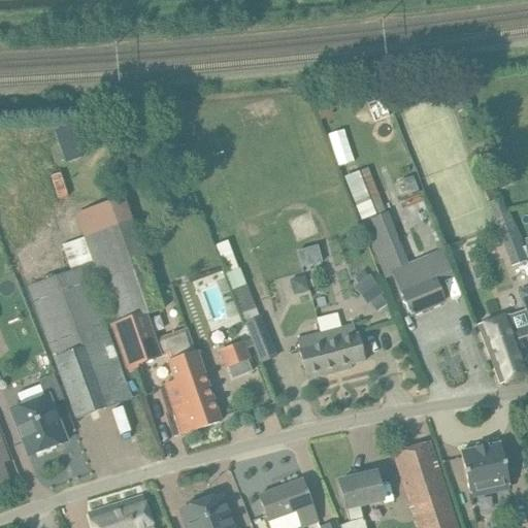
[(385,102),(376,105),(381,116),(390,111),(385,102)]
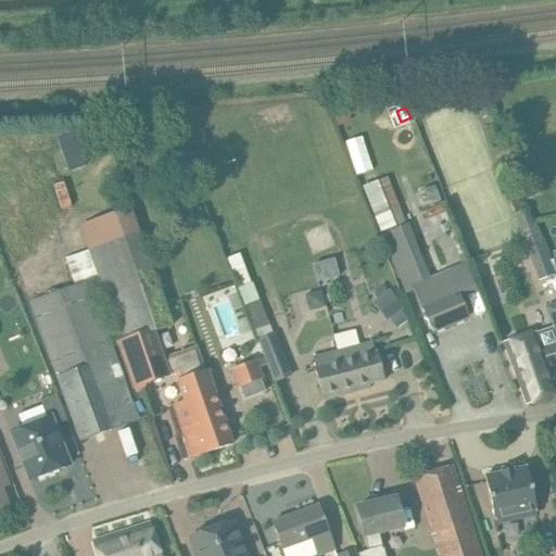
[(68,172),(85,166),(73,133),(57,138),(68,172)]
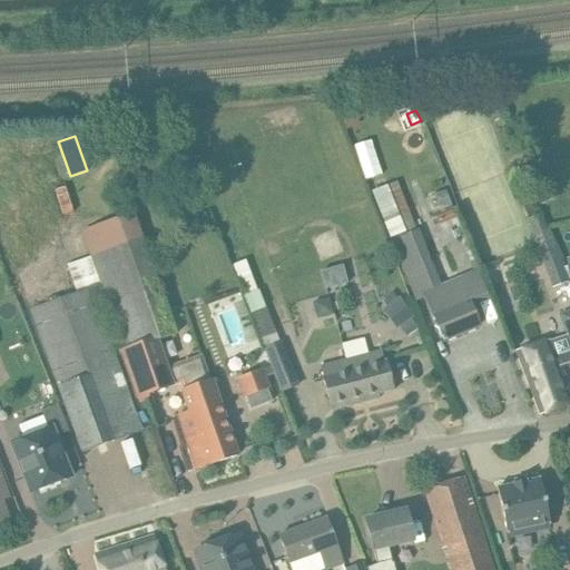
[(133,194),(123,165),(119,167),(127,192),(131,196),(133,194)]
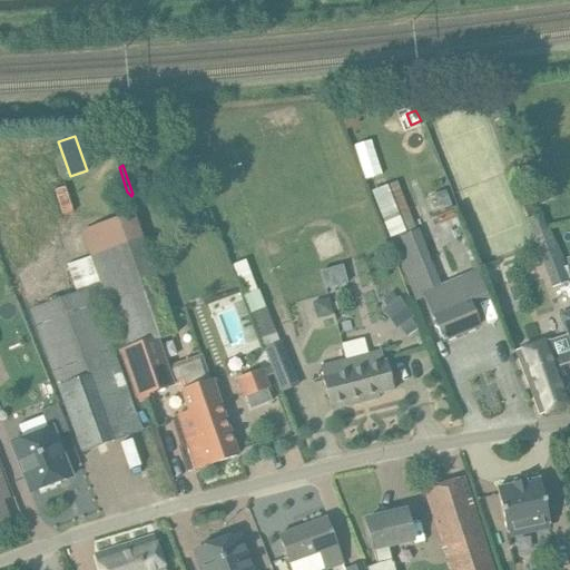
[(384,187),(371,192),(392,244),(416,301),(424,297),(443,341),(479,326),(470,306),(471,306),(489,298),(479,274),(460,282),(433,293),(422,266),(429,264),(415,234),(405,238),(384,187)]
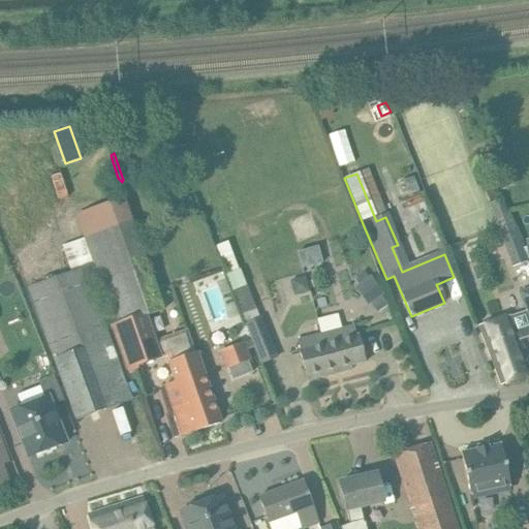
[(145,316),(163,310),(162,309),(124,197),(76,213),(96,269),(100,280),(110,308),(115,322),(120,320),(122,324),(145,316)]
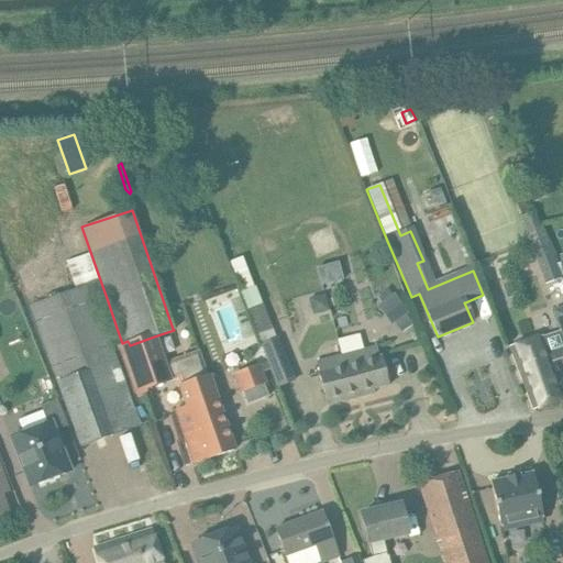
[(537,261),(552,255),(539,221),(534,212),(534,211),(520,217),(519,217),(518,217),(537,261)]
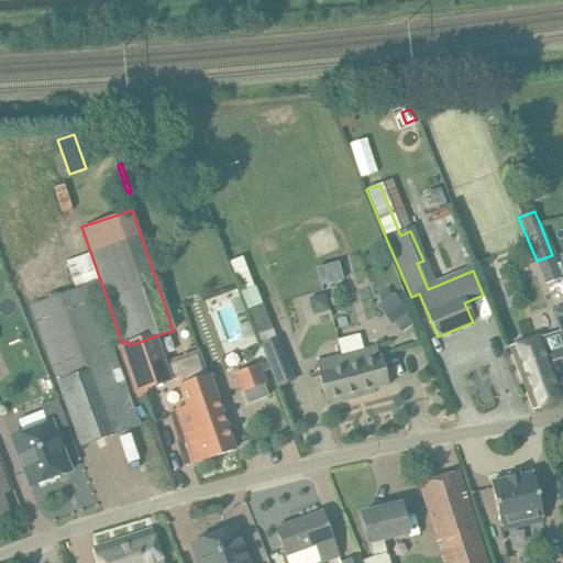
[(247,310),(246,310),(264,354),(271,371),(277,388),(296,381),(278,338),(276,339),(255,287),(254,287),(242,257),(230,262),(242,291),(240,291),(247,310)]
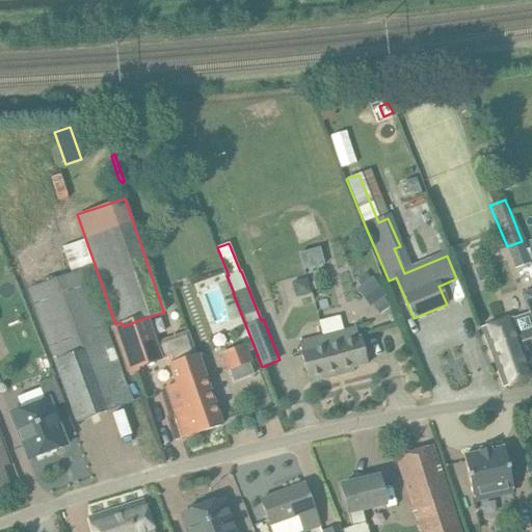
[(324,246),(302,249),(306,267),(327,264),(324,246)]
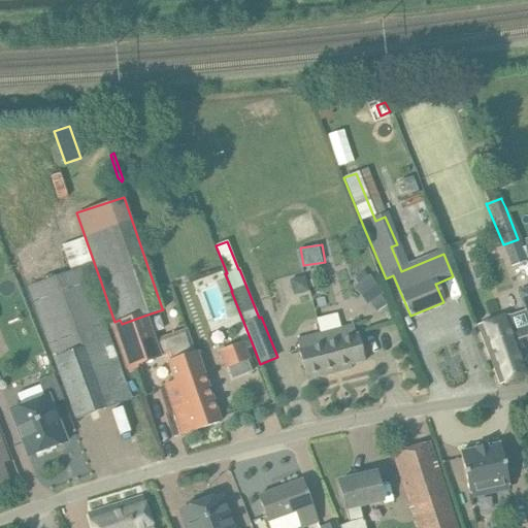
[(85,268),(30,288),(76,419),(132,398),(124,375),(105,324),(108,323),(109,323),(114,322),(109,307),(99,310),(90,283),(100,279),(96,268),(86,271),(85,268)]
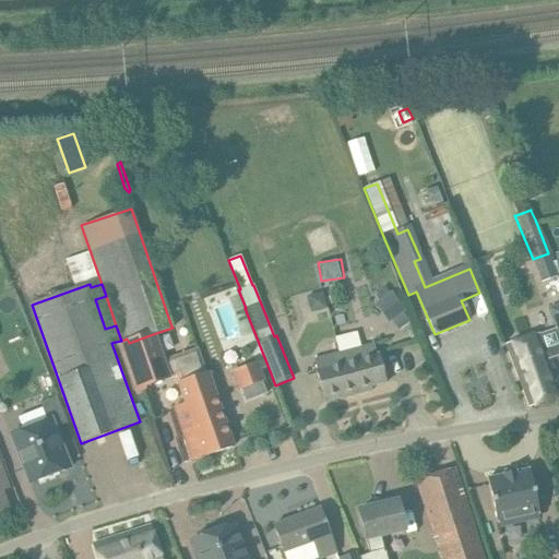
[(322,292),(306,297),(309,306),(318,311),(328,309),(322,292)]
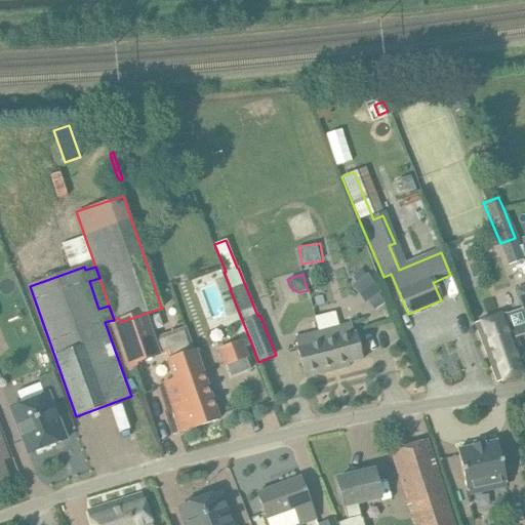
[(380,292),(368,274),(352,285),(365,304),(380,292)]
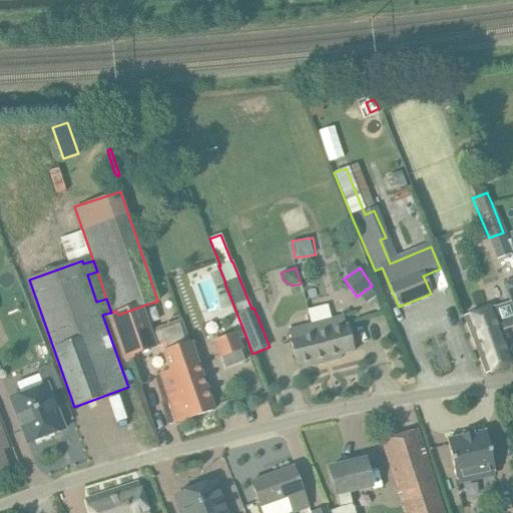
[(510,302),(512,309),(512,279),(503,284),(510,302)]
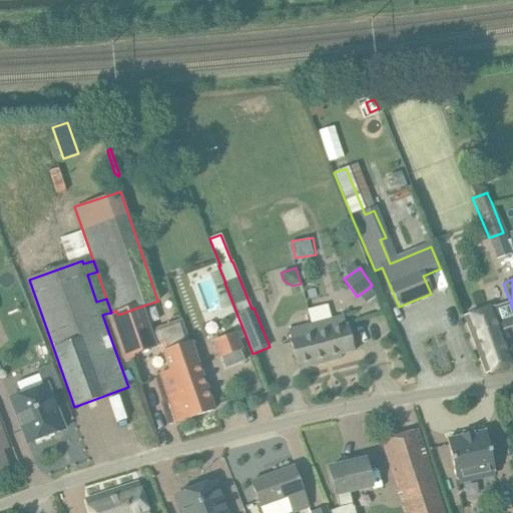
[(512,327),(512,309),(510,302),(498,306),(497,305),(465,317),(486,374),(512,363),(512,351),(505,330),(512,327)]
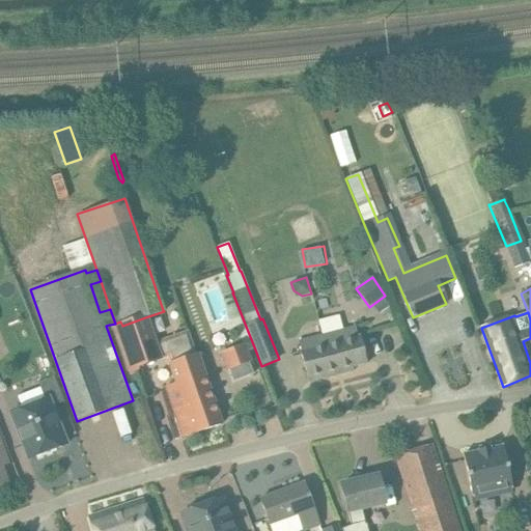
[(324,318),(326,331),(343,328),(341,315),(324,318)]
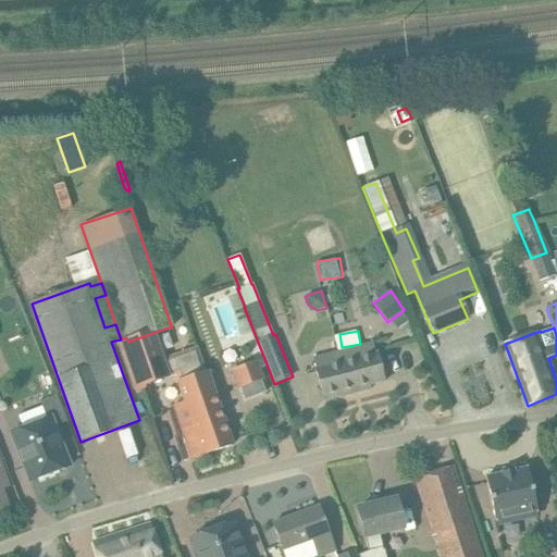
[(174,406),(183,430),(192,459),(232,445),(207,372),(206,372),(196,348),(184,353),(162,360),(161,356),(152,333),(128,342),(126,337),(121,339),(115,341),(133,390),(145,385),(169,376),(176,374),(180,382),(177,382),(185,401),(174,406)]
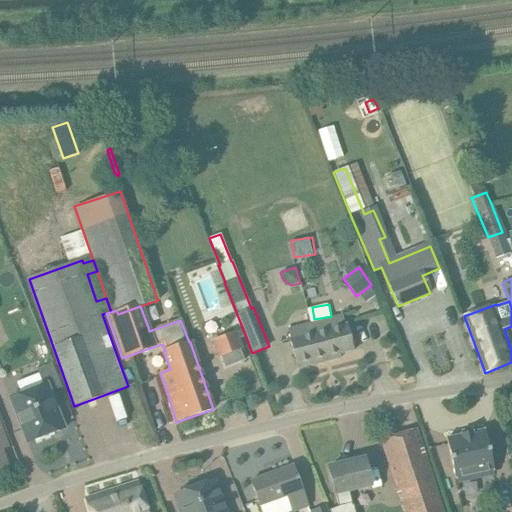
[(290,338),(289,339),(297,369),(340,358),(339,355),(353,351),(346,324),(344,325),(342,315),(288,329),(290,338)]
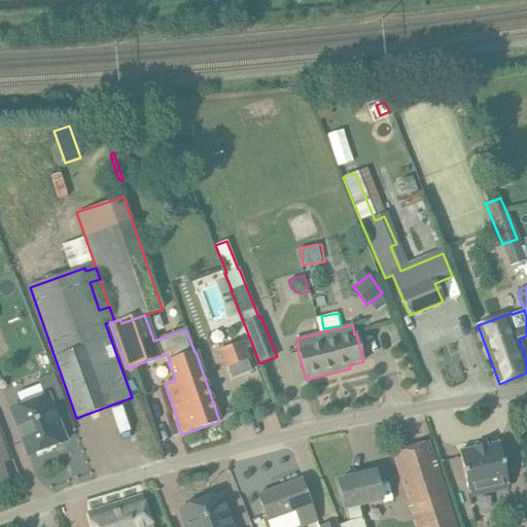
[(242,342),(217,352),(224,369),(249,359),(246,349),(243,342),(242,342)]
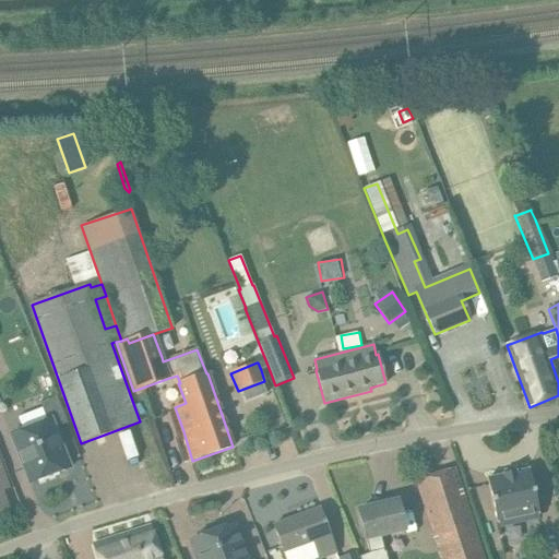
[(22,430),(10,436),(30,484),(70,468),(55,428),(66,424),(56,397),(39,404),(42,408),(18,418),(22,430)]
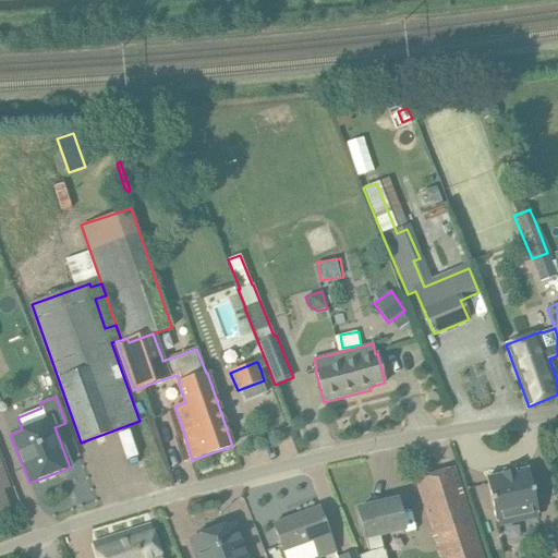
[(0,461),(0,511),(8,509),(2,490),(10,488),(0,461)]
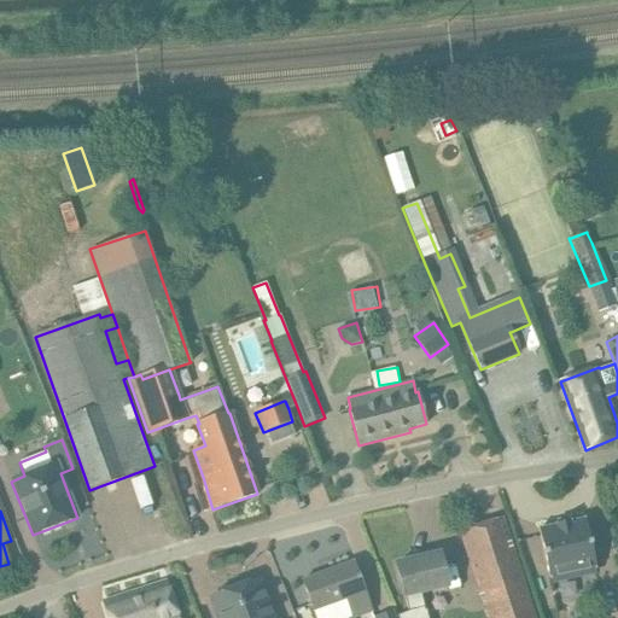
[(460,531),(479,593),(522,578),(502,518),(460,531)]
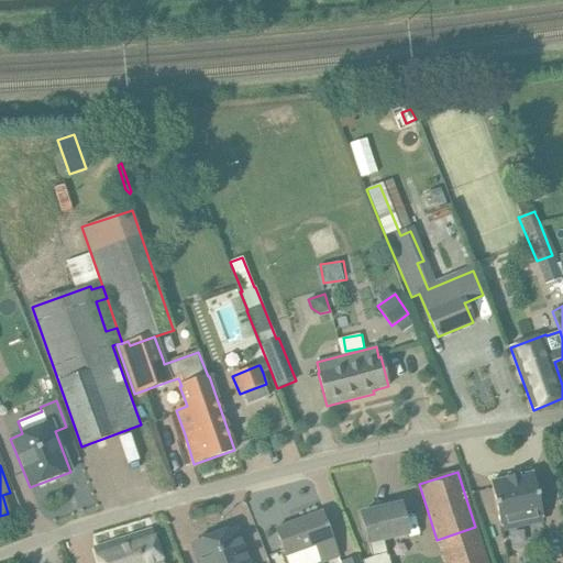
[(490,483),(500,527),(542,518),(533,473),(490,483)]
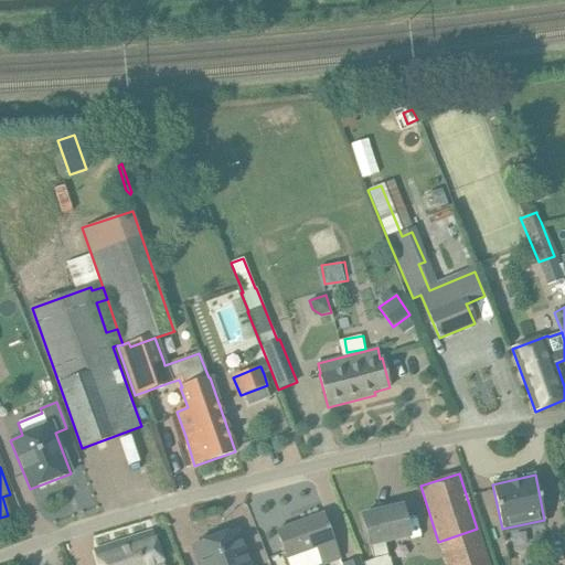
[(387,510),(362,515),(370,545),(373,560),(363,563),(363,564),(391,564),(390,557),(388,557),(387,554),(385,542),(387,541),(409,536),(402,507),(387,510)]
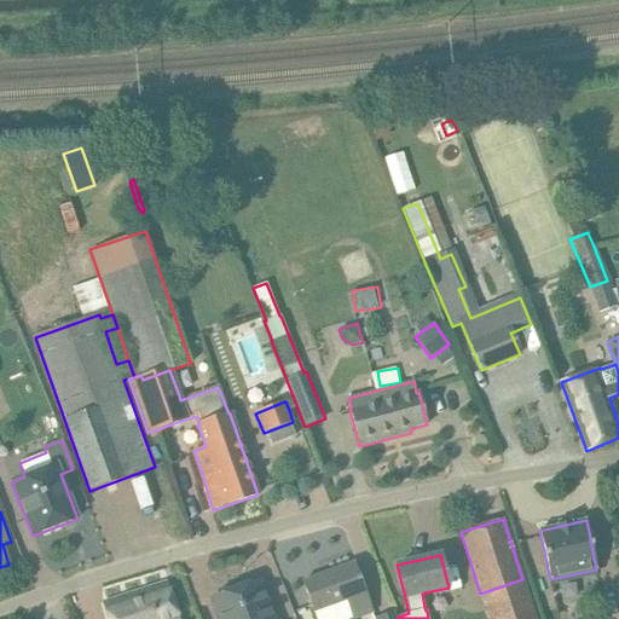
[(353,618),(372,612),(354,563),(328,572),(329,574),(320,577),(319,576),(304,582),(314,612),(347,601),(353,618)]
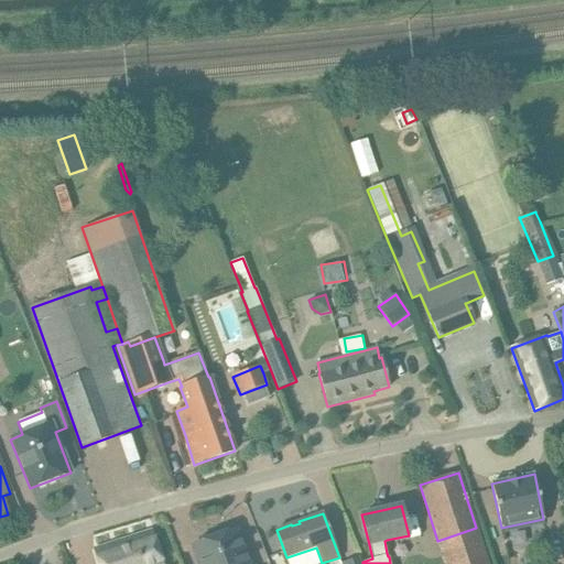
[(441,540),(437,541),(444,563),(488,563),(477,528),(476,528),(441,540)]
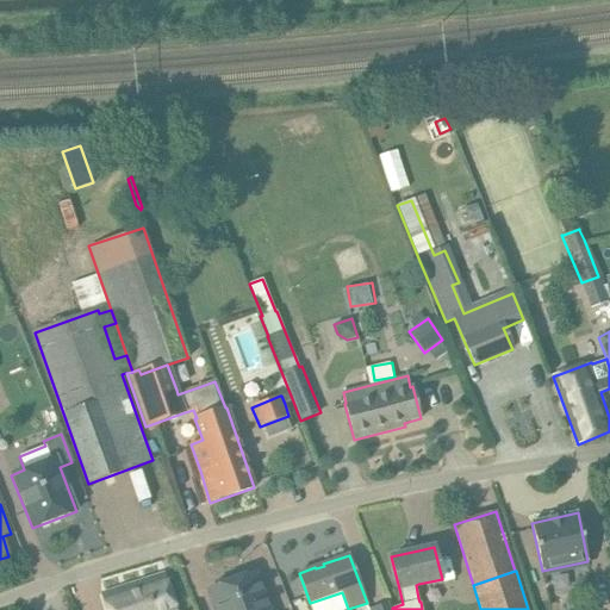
[(217,580),(216,586),(209,589),(217,609),(268,609),(254,572),(232,580),(228,577),(217,580)]
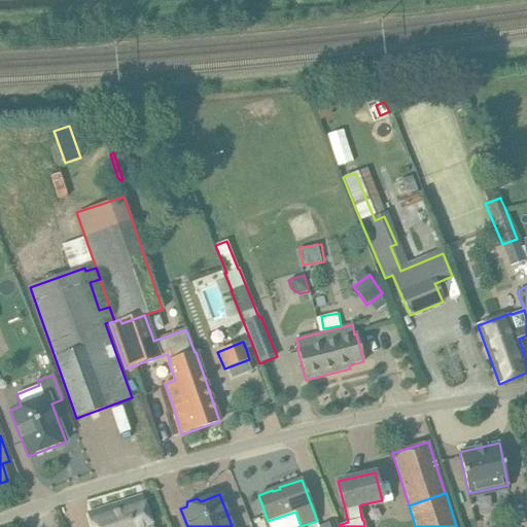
[(152,526),(142,495),(88,513),(92,526),(152,526)]
